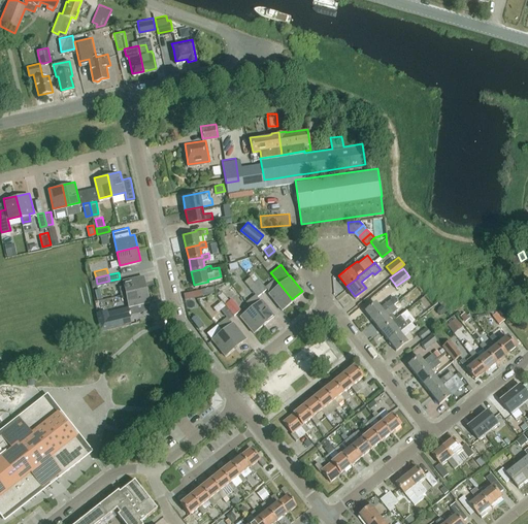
[(126,292),(146,287),(143,274),(123,279),(126,292)]
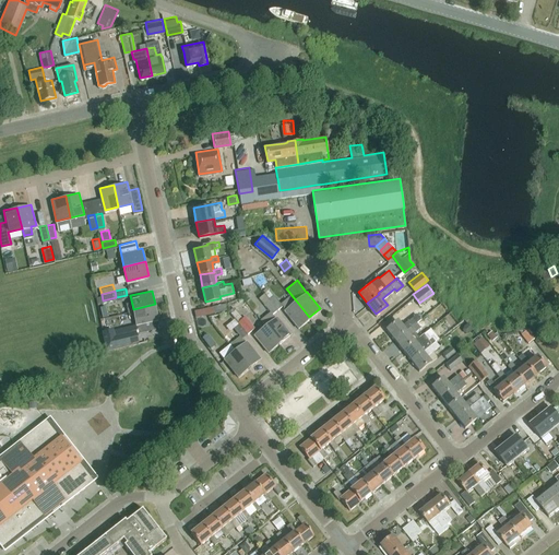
[(274,293),(269,297),(277,307),(283,303),(274,293)]
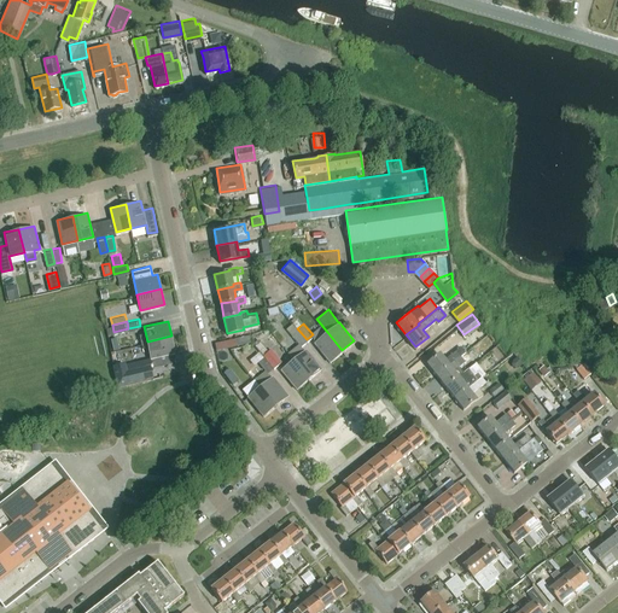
[(301,344),(307,339),(297,328),(291,332),(301,344)]
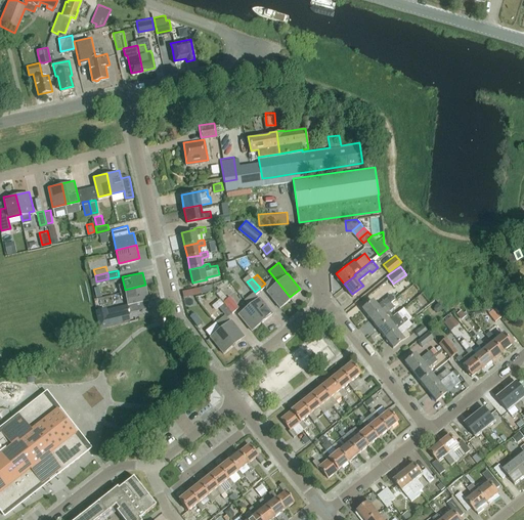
[(290,297),(277,282),(267,290),(279,305),(290,297)]
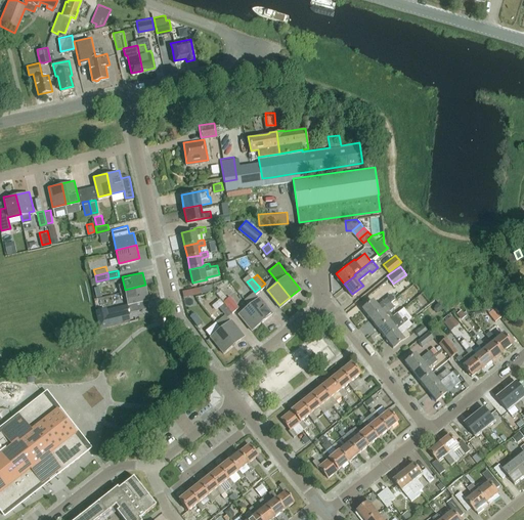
[(200,286),(201,292),(213,289),(212,283),(200,286)]
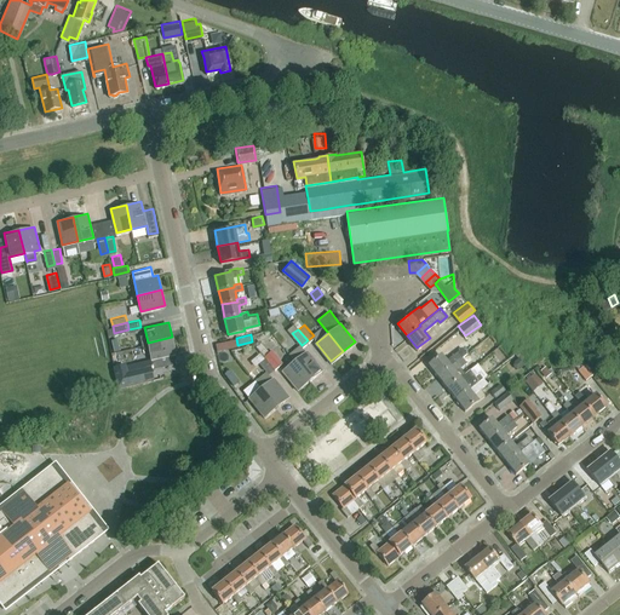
[(174,352),(172,337),(148,343),(151,358),(153,367),(173,362),(171,354),(174,352)]
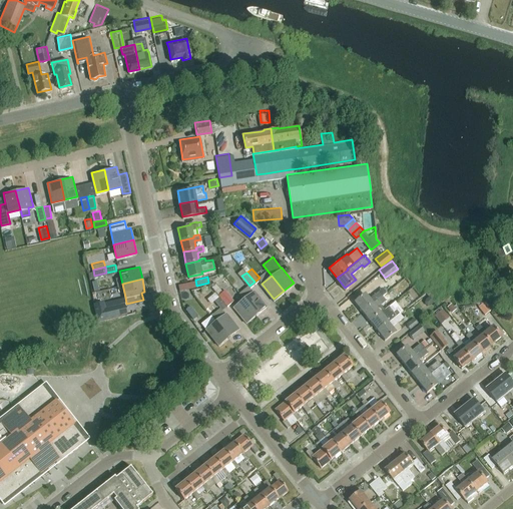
[(384,293),(386,291),(382,286),(369,297),(365,292),(354,300),(362,311),(384,293)]
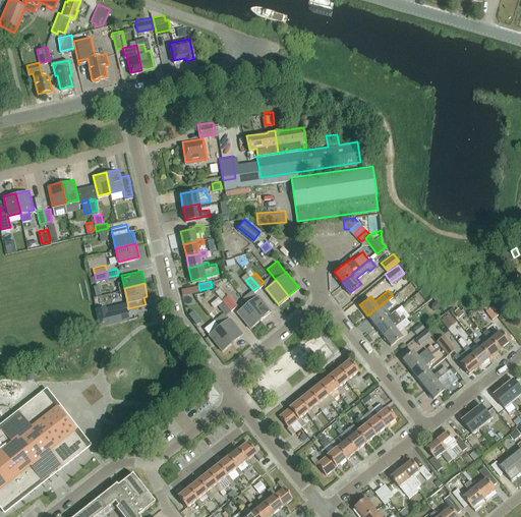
[(237,303),(229,292),(222,298),(230,308),(237,303)]
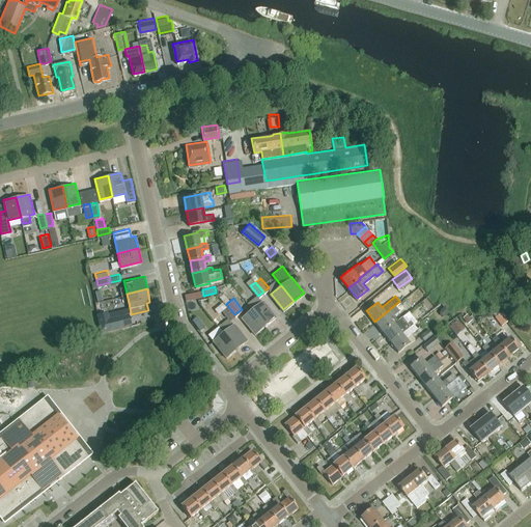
[(262,300),(252,308),(266,325),(276,315),(262,300)]
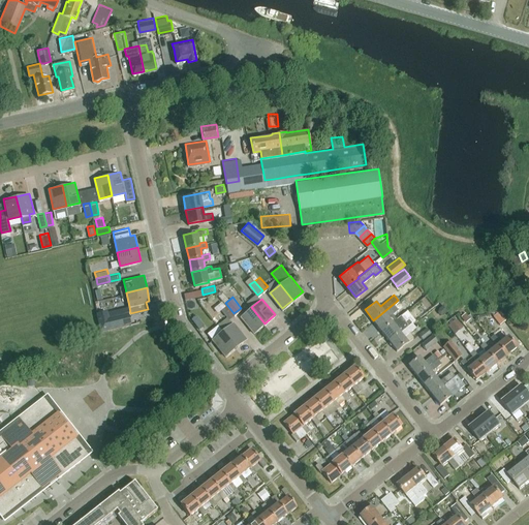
[(380,330),(396,317),(392,312),(403,304),(399,299),(398,300),(396,302),(373,320),(380,330)]
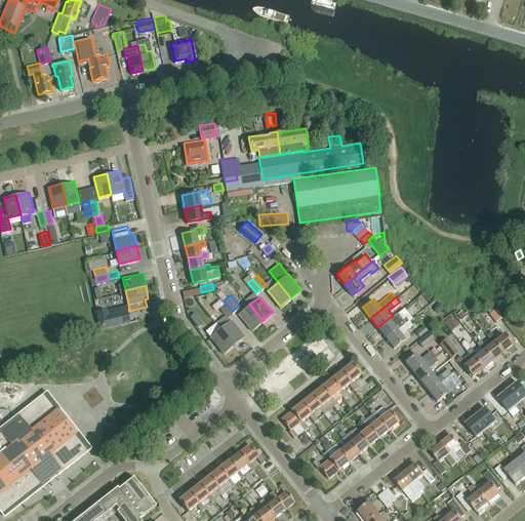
[(439,301),(436,304),(435,307),(437,310),(440,310),(444,307),(439,301)]
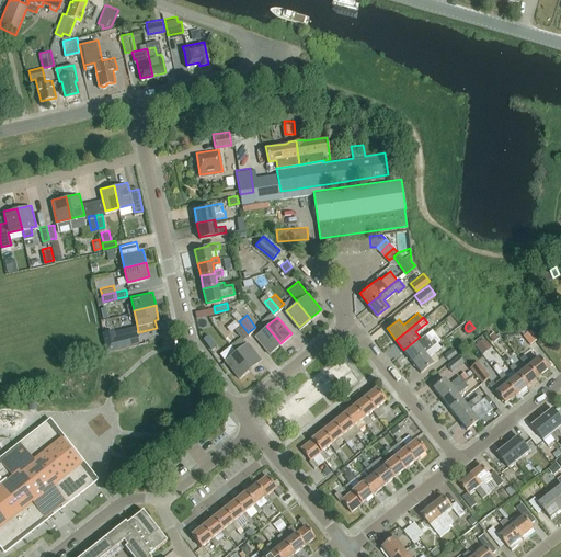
[(248,333),(239,322),(233,326),(242,338),(248,333)]
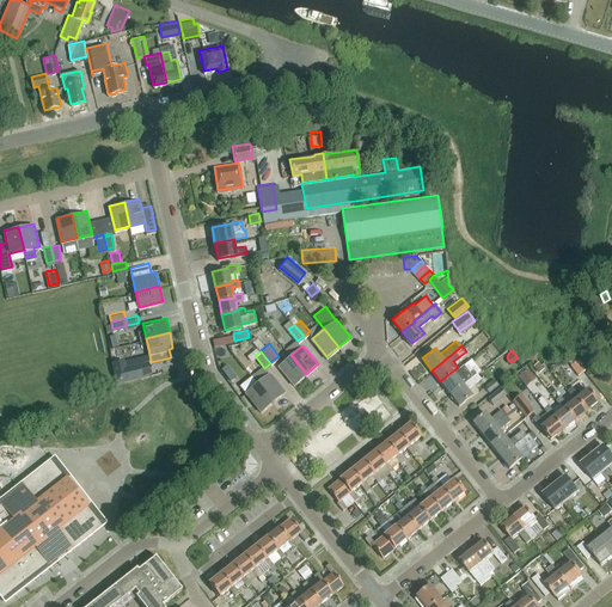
[(306,374),(291,355),(279,365),(294,384),(306,374)]
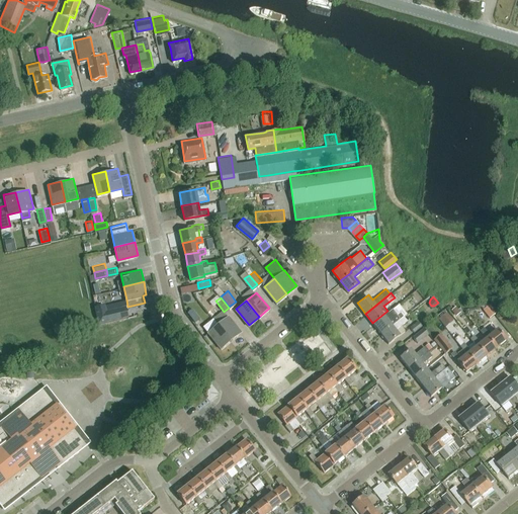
[(490,316),(495,312),(492,307),(493,306),(490,302),(483,307),(490,316)]
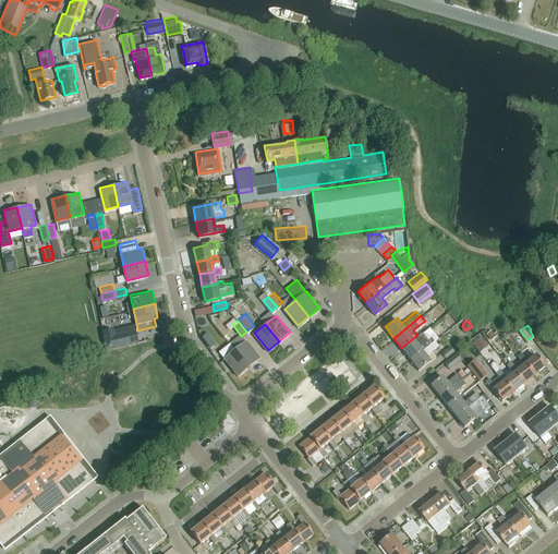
[(113,327),(102,329),(107,347),(138,339),(136,329),(116,334),(113,327)]
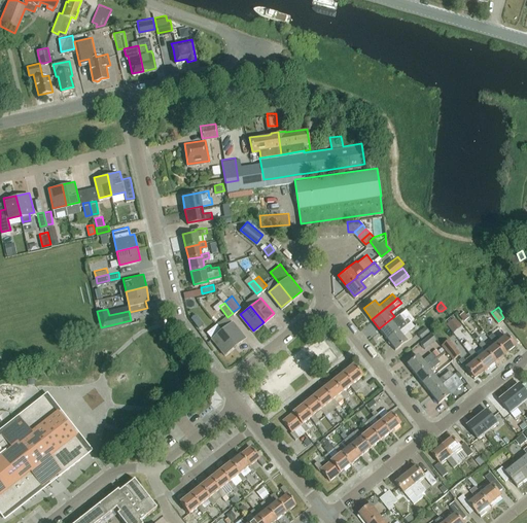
[(459,313),(464,318),(468,315),(463,309),(459,313)]
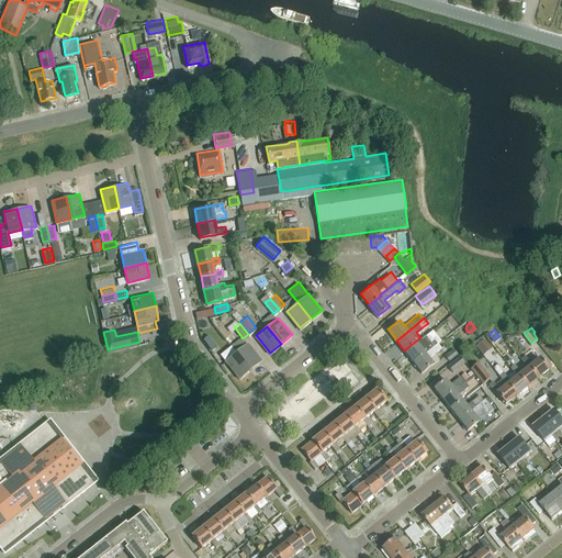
[(420,337),(404,350),(413,360),(439,339),(440,338),(438,334),(435,337),(429,331),(420,337)]
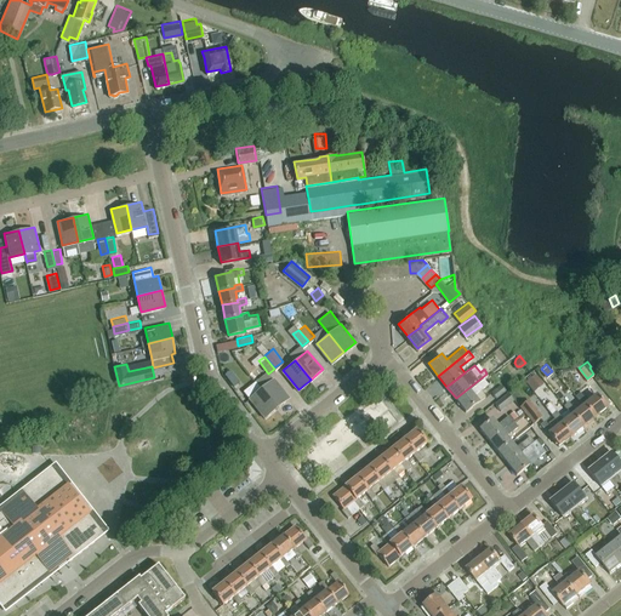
[(224,372),(234,383),(239,378),(231,368),(224,372)]
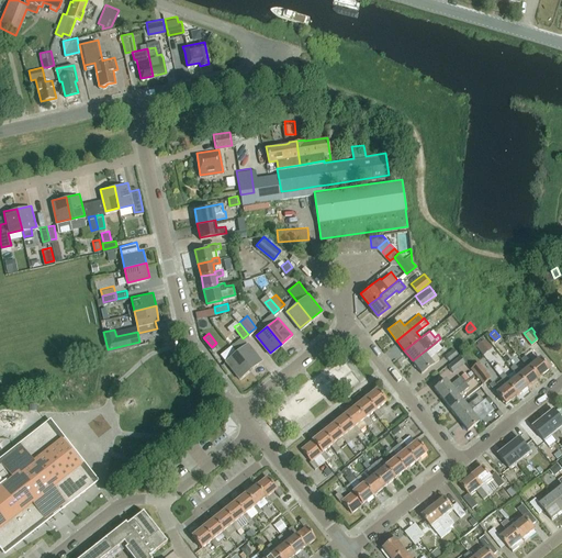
[(492,344),(486,338),(484,335),(478,341),(484,350),(492,344)]
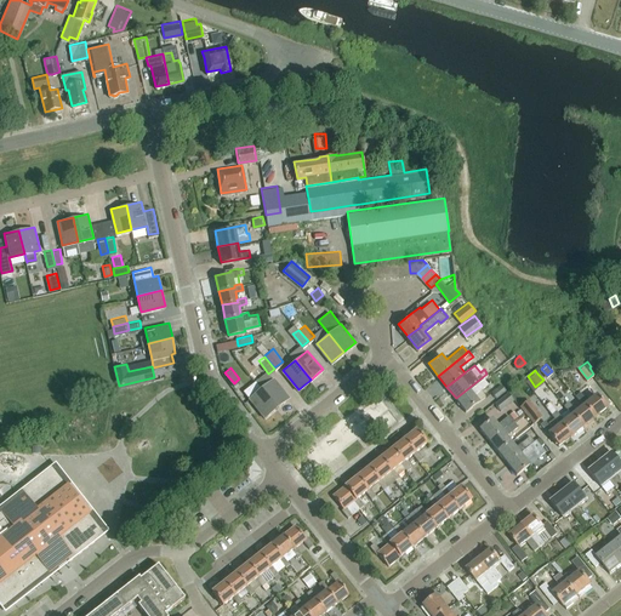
[(485,375),(456,398),(466,410),(479,399),(473,393),(488,382),(489,380),(485,375)]
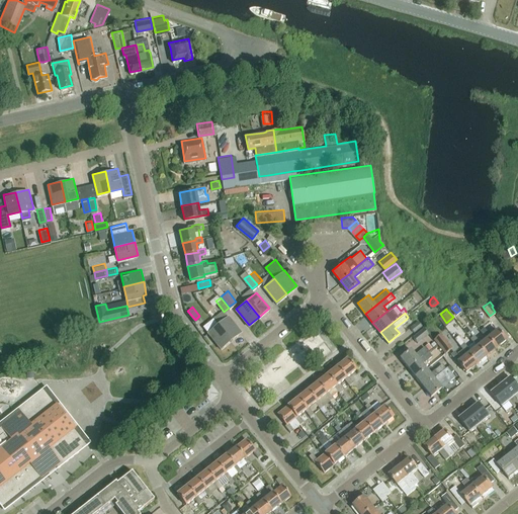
[(218,323),(231,339),(241,331),(229,315),(218,323)]
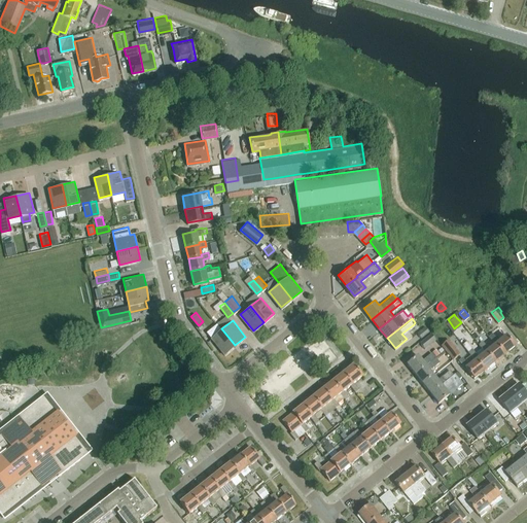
[(417,329),(421,336),(429,329),(425,323),(417,329)]
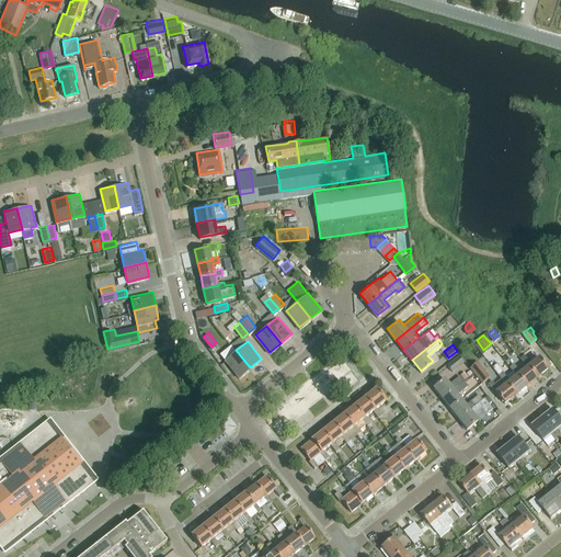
[(239,376),(250,367),(236,350),(225,359),(239,376)]
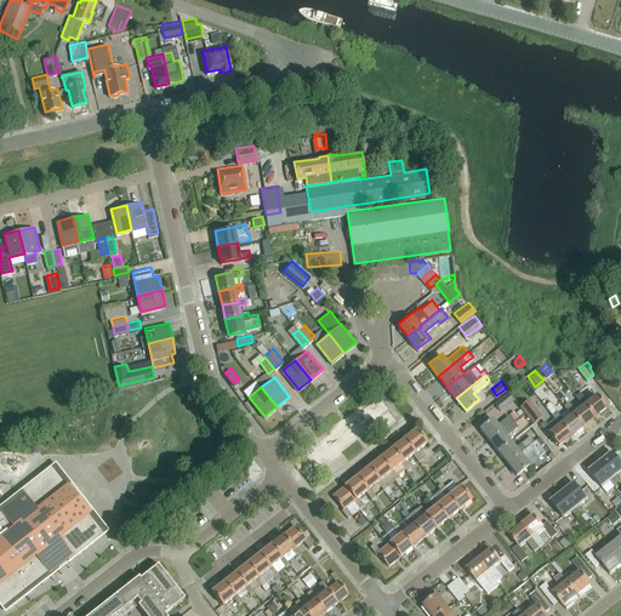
[(494,399),(500,408),(513,398),(507,389),(494,399)]
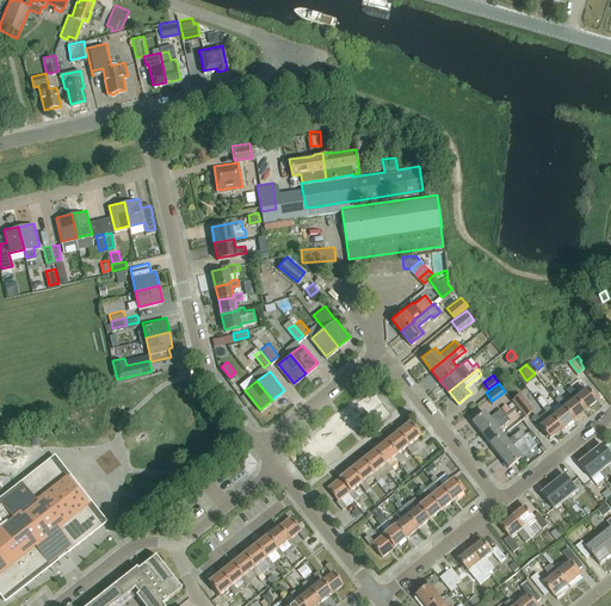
[(574,395),(585,408),(597,399),(586,385),(578,393),(571,383),(566,387),(573,396),(574,395)]
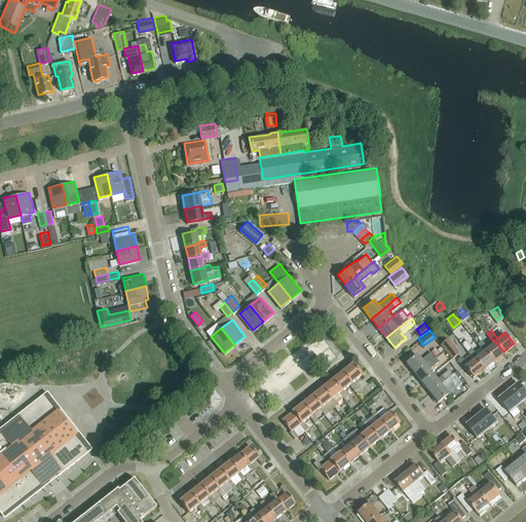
[(440,342),(451,357),(459,350),(449,335),(440,342)]
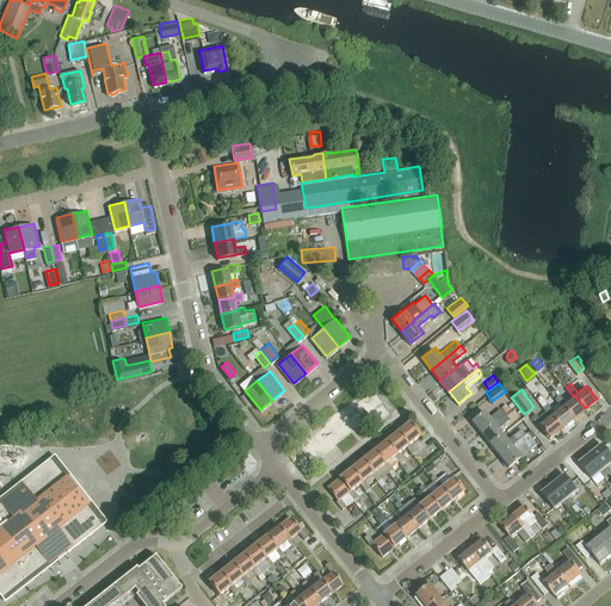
[(563,404),(573,416),(585,408),(574,395),(573,396),(567,402),(559,393),(554,396),(557,401),(561,406),(563,404)]
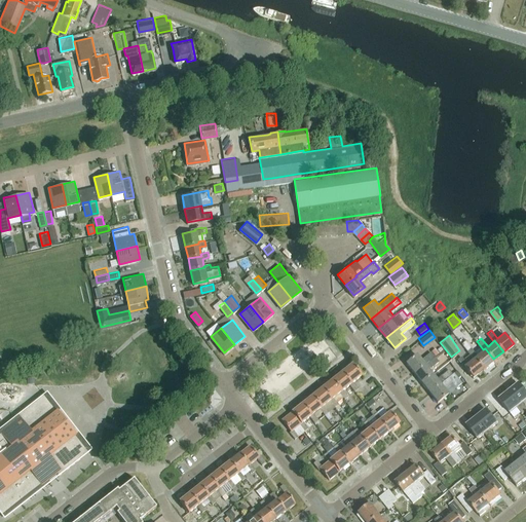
[(483,349),(480,345),(475,350),(472,346),(467,349),(474,358),(475,357),(484,367),(493,359),(485,348),(483,349)]
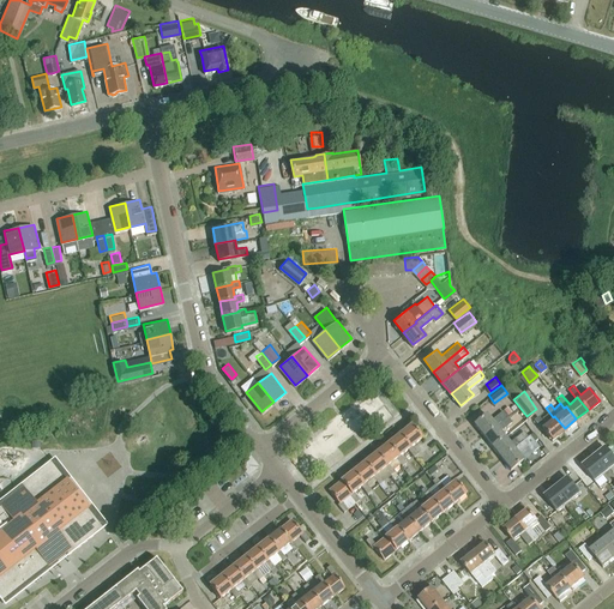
[(482,433),(507,414),(503,408),(492,417),(487,411),(474,422),(482,433)]
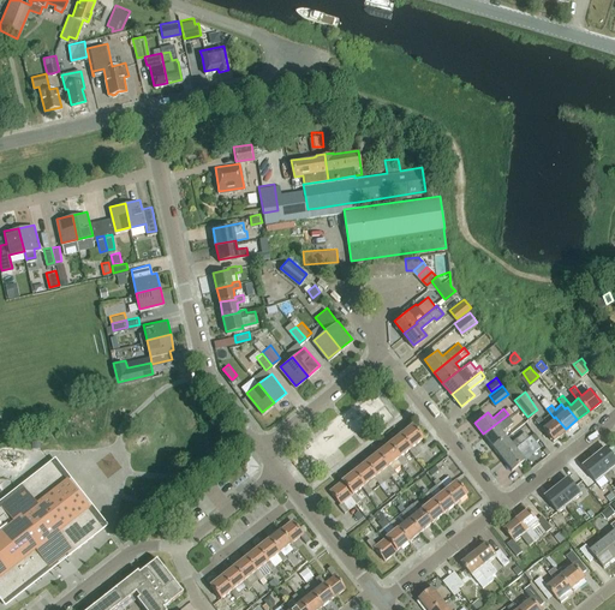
[(508,414),(483,434),(493,446),(506,435),(501,429),(513,420),(508,414)]
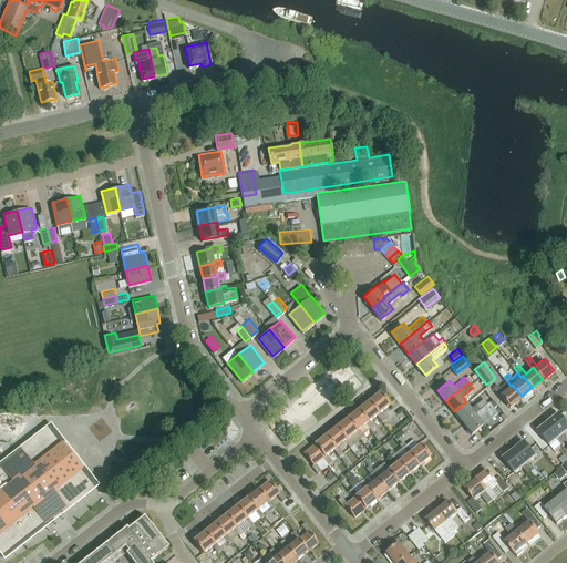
[(512,385),(511,386),(504,390),(497,382),(493,386),(509,406),(522,396),(512,385)]
